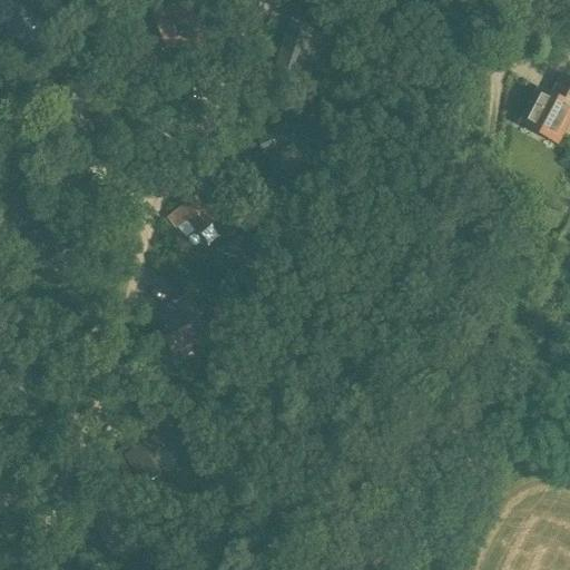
[(43,28),(9,0),(0,0),(0,25),(28,48),(43,28)]
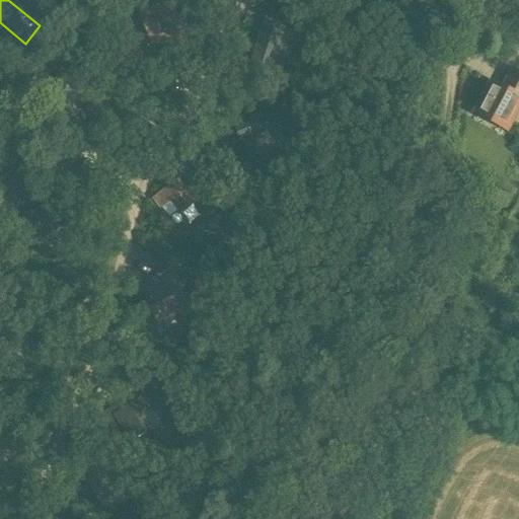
[(172,1),(140,14),(152,46),(169,39),(175,53),(192,47),(172,1)]
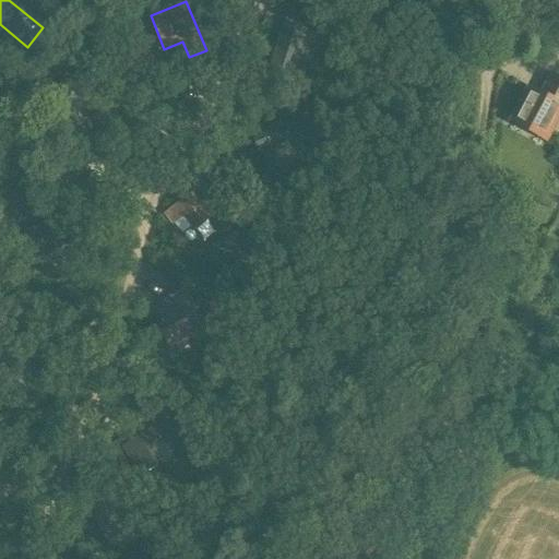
[(276,52),(272,69),(294,74),(305,31),(283,25),(276,52)]
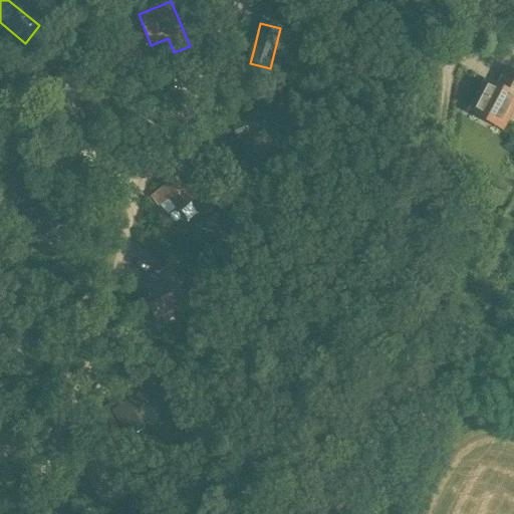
[(127,37),(117,41),(121,51),(132,46),(127,37)]
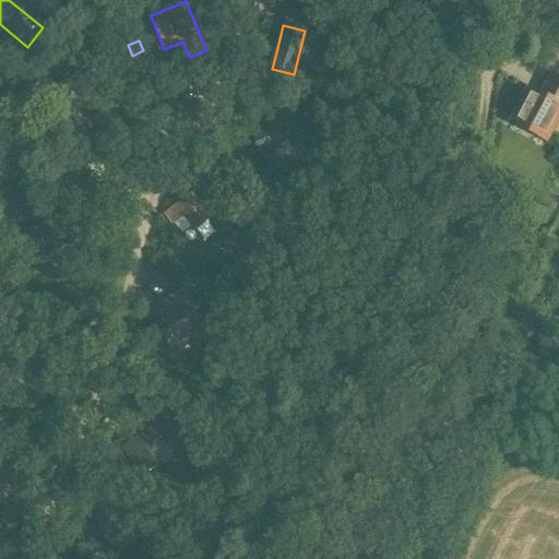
[(545,140),(558,114),(558,80),(551,76),(542,96),(530,90),(512,122),(545,140)]
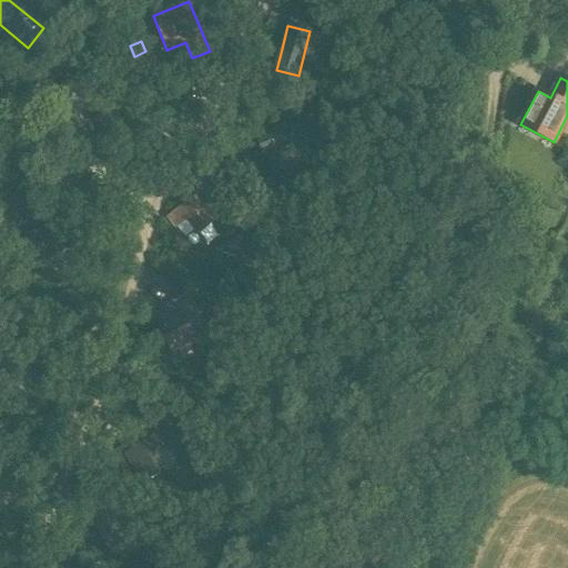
[(311,114),(301,119),(306,131),(316,128),(311,114)]
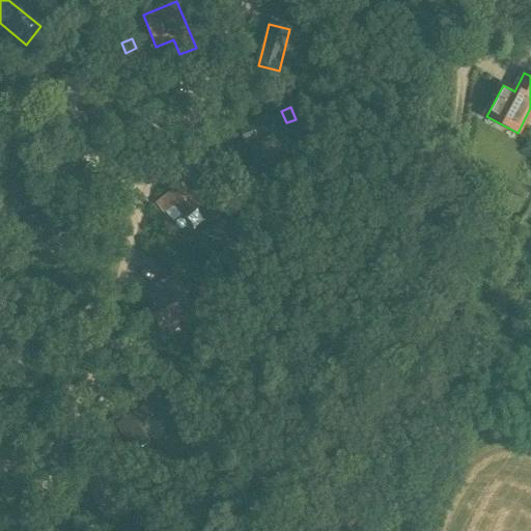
[(270,157),(261,137),(278,131),(272,115),(238,130),(244,144),(246,144),(254,163),(270,157)]
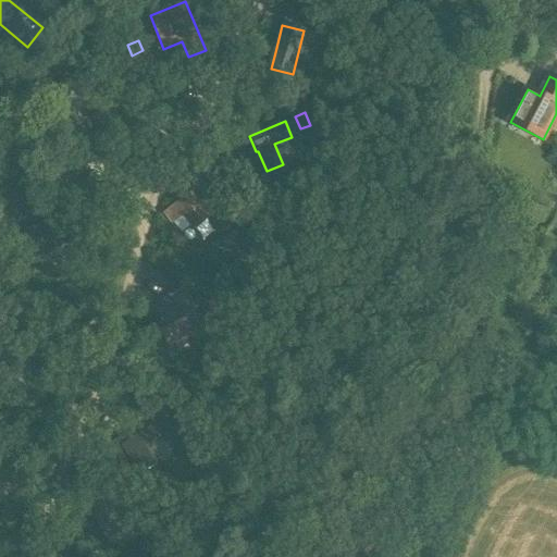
[(195,189),(163,215),(172,225),(182,217),(189,226),(188,226),(193,232),(213,214),(206,206),(208,203),(195,189)]
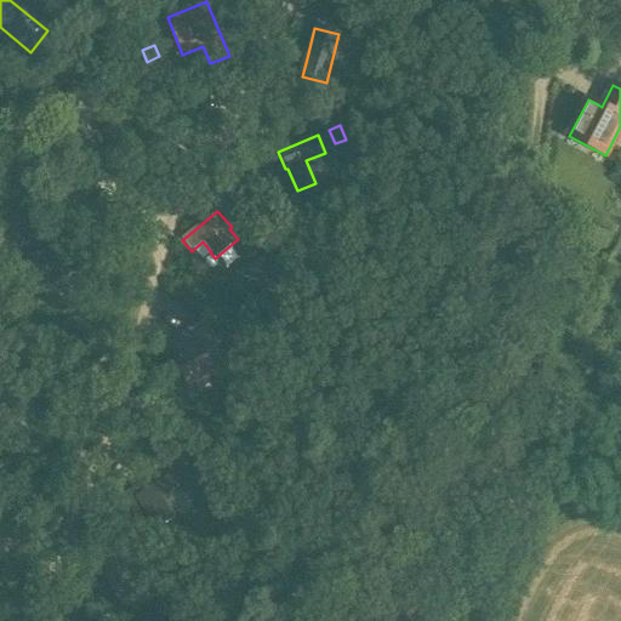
[(110,228),(93,234),(96,243),(114,237),(110,228)]
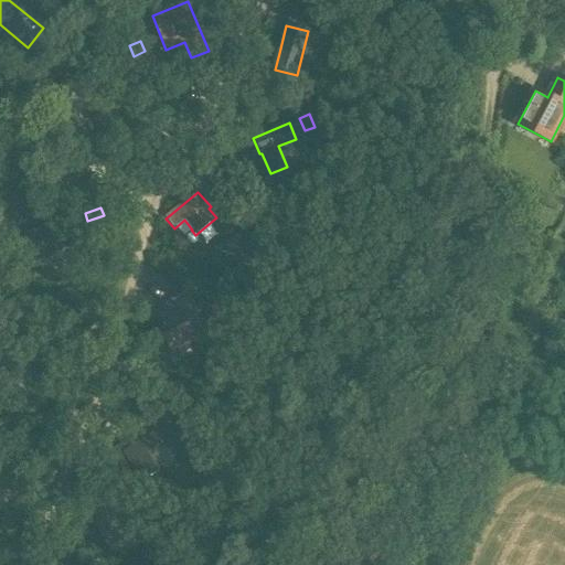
[(169,311),(153,319),(171,354),(196,341),(176,299),(166,304),(169,311)]
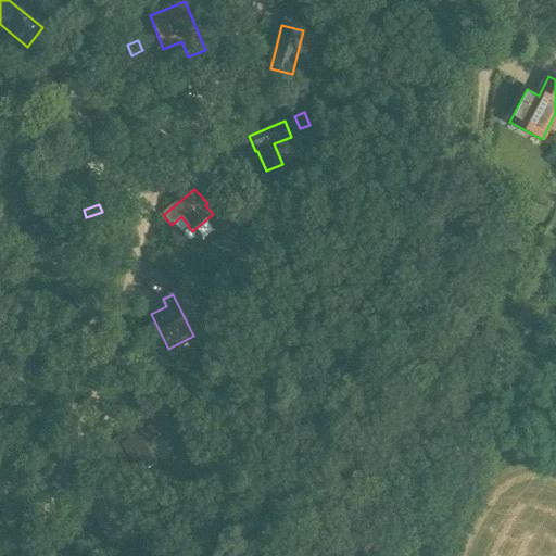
[(134,361),(125,365),(130,377),(139,373),(134,361)]
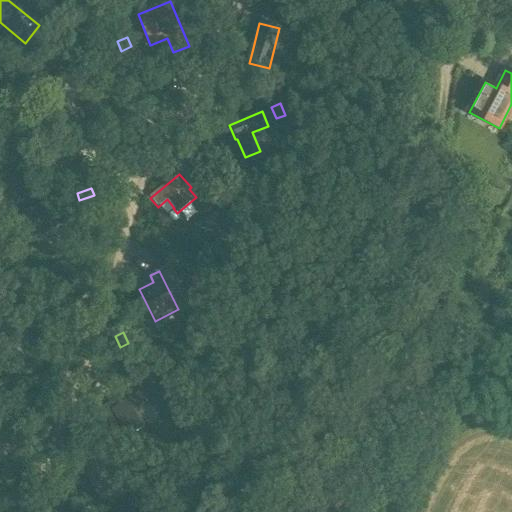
[(139,392),(112,410),(129,436),(150,423),(142,410),(148,406),(139,392)]
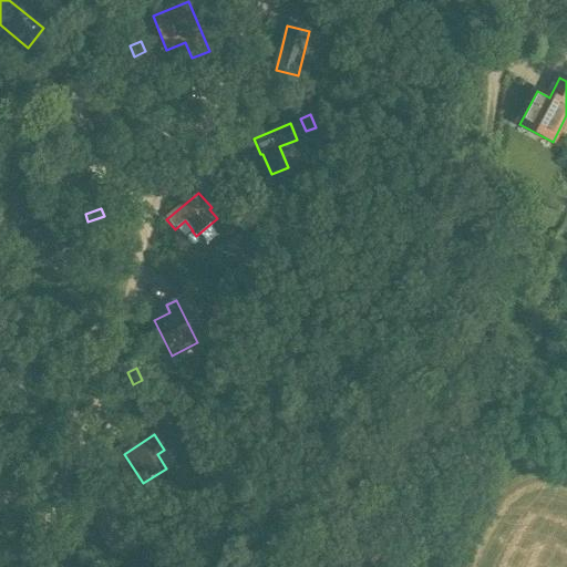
[(41,450),(34,461),(44,466),(51,455),(41,450)]
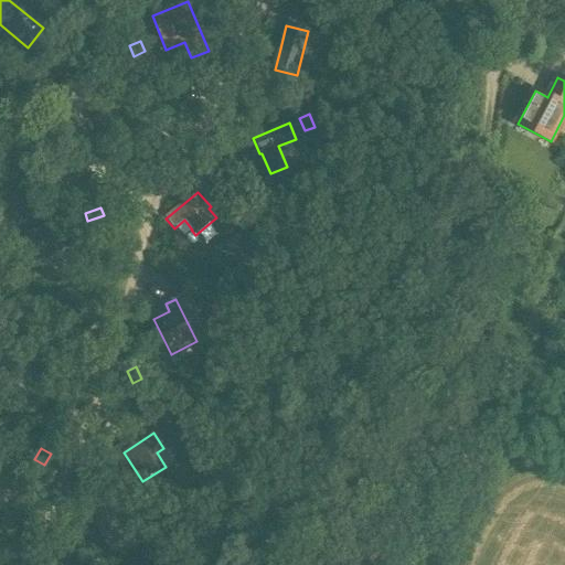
[(120,455),(114,458),(123,472),(128,468),(120,455)]
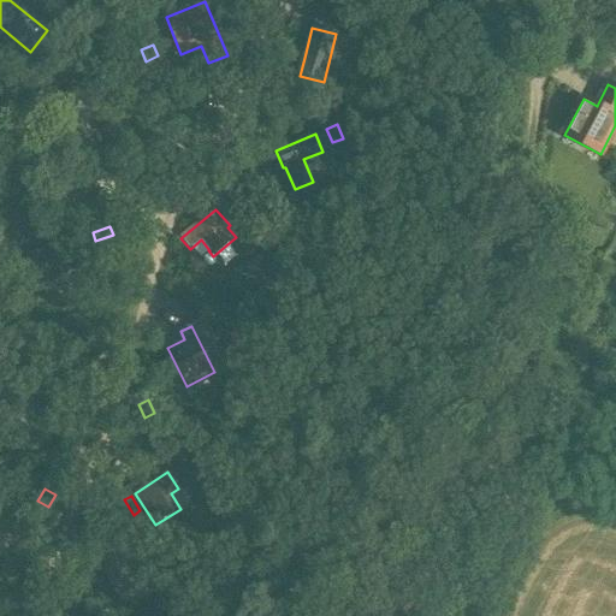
[(15,540),(19,529),(0,520),(0,533),(15,540)]
